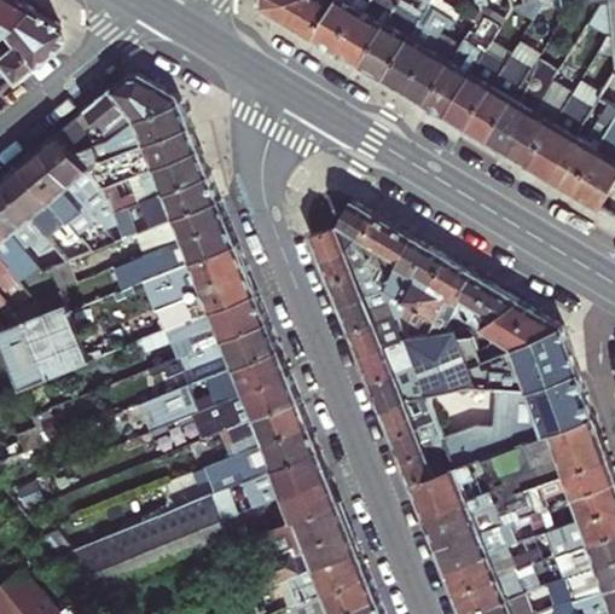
[(0,27),(23,9),(7,0),(0,0),(0,27)]
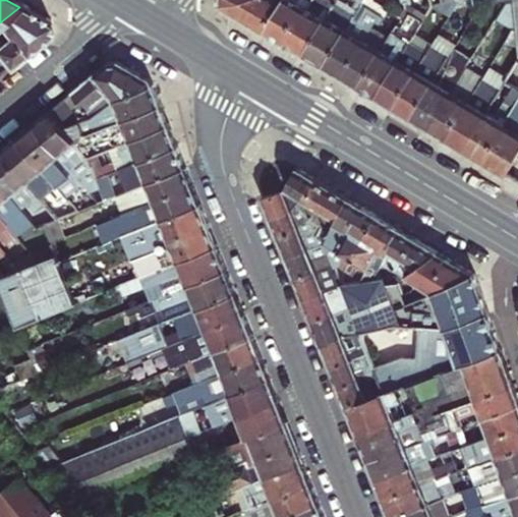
[(282,0),(218,0),(217,8),(261,35),(282,0)]
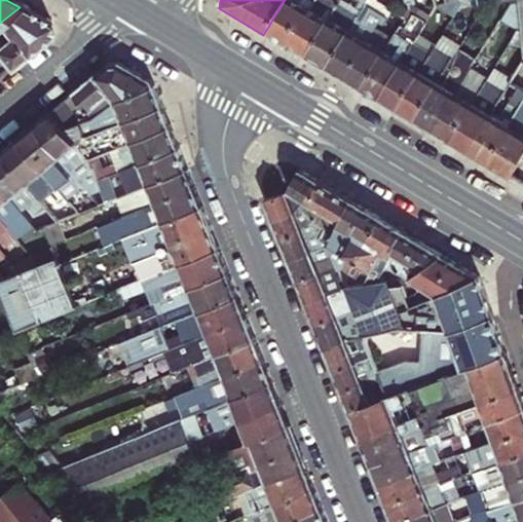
[(304,59),(335,8),(336,6),(326,0),(313,0),(306,11),(286,0),(285,0),(263,35),(304,59)]
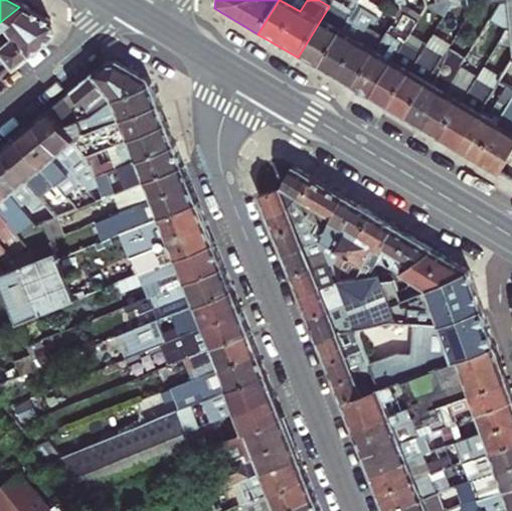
[(299,0),(280,0),(300,11),(307,0),(306,0),(302,0),(302,1),(299,0)]
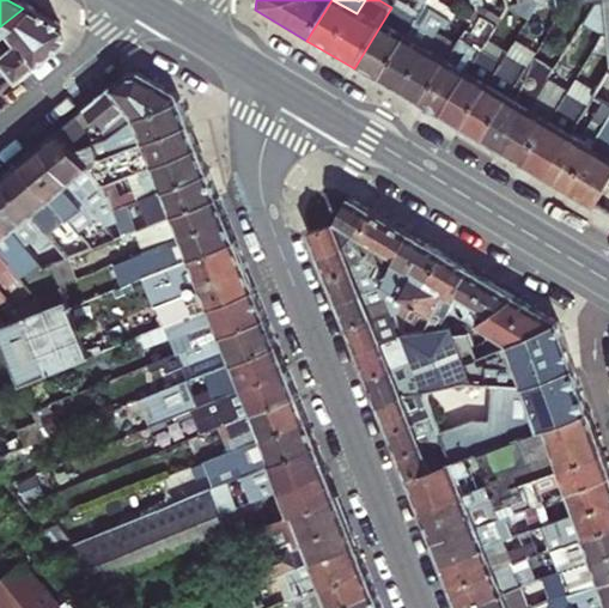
[(396,0),(412,10),(415,5),(406,0),(396,0)]
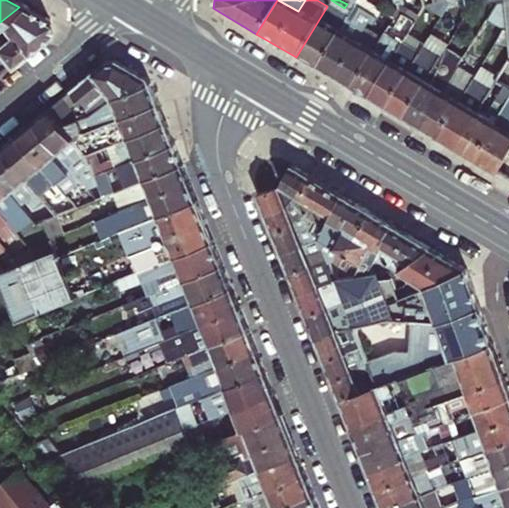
[(503,49),(505,62),(508,65),(508,0),(499,0),(500,7),(501,21),(502,29),(502,34),(503,49)]
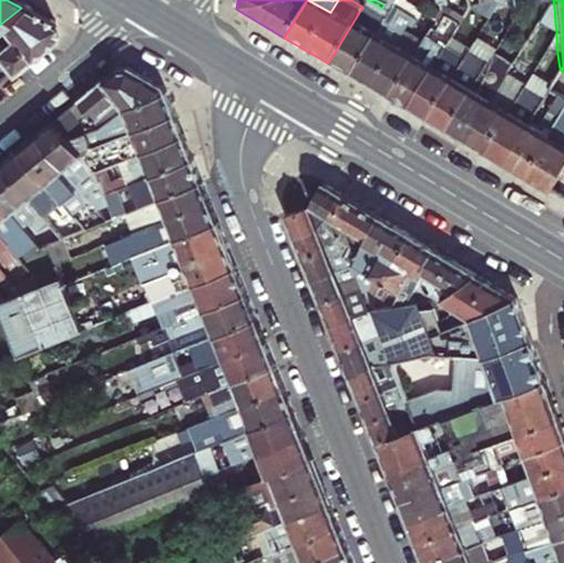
[(412,14),(393,2),(390,8),(389,9),(414,23),(418,17),(412,14)]
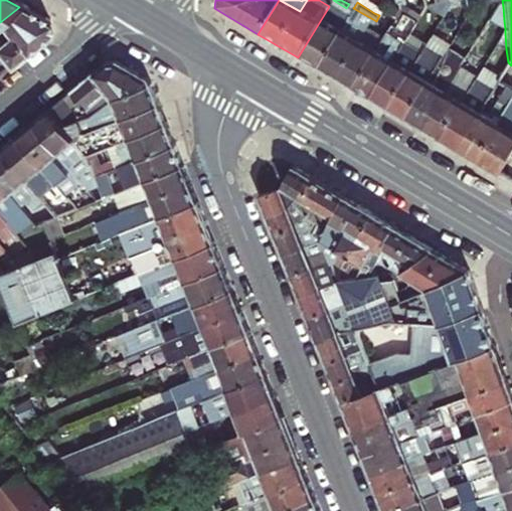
[(354,7),(349,4),(346,8),(346,9),(350,13),(353,8),(354,7)]
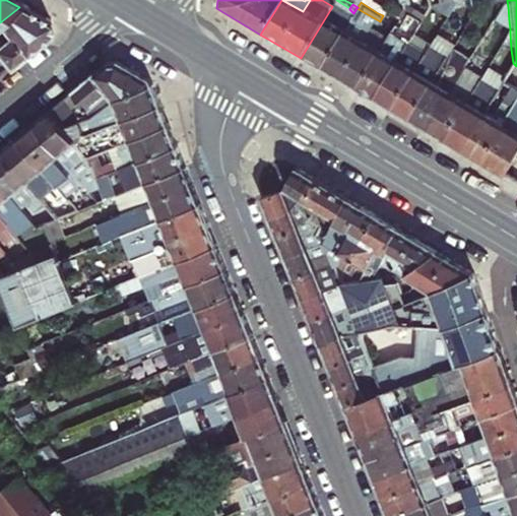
[(19,7),(0,22),(0,64),(1,65),(0,66),(0,74),(48,36),(49,36),(47,23),(19,7)]
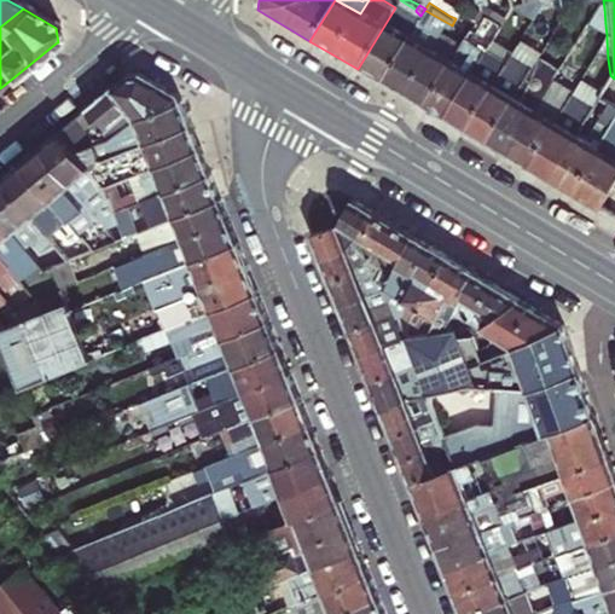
[(406,39),(419,18),(421,16),(416,11),(410,19),(394,10),(358,69),(381,82),(404,42),(406,39)]
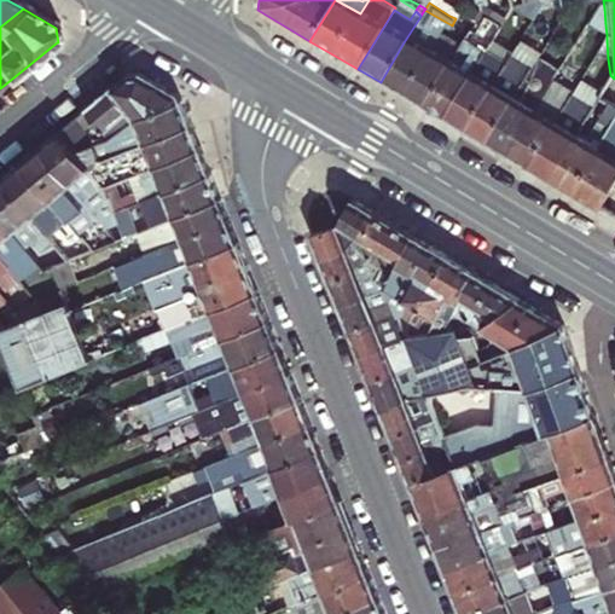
[(421,16),(419,18),(441,30),(446,34),(452,25),(424,10),(421,16)]
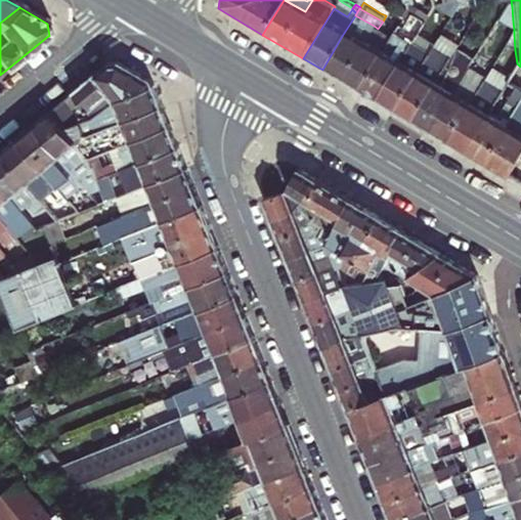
[(408,19),(420,26),(424,18),(407,8),(402,15),(408,19)]
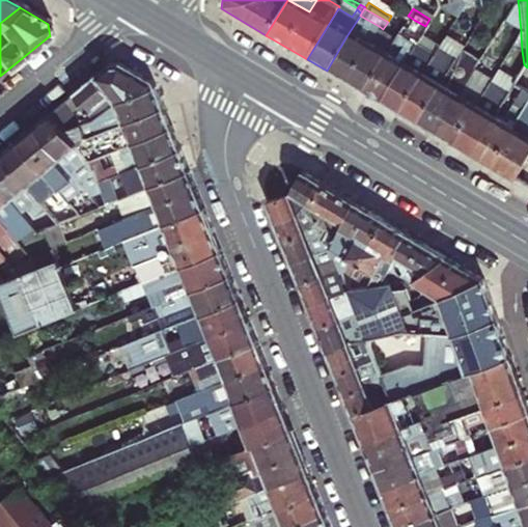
[(388,22),(400,30),(406,33),(409,27),(391,16),(388,22)]
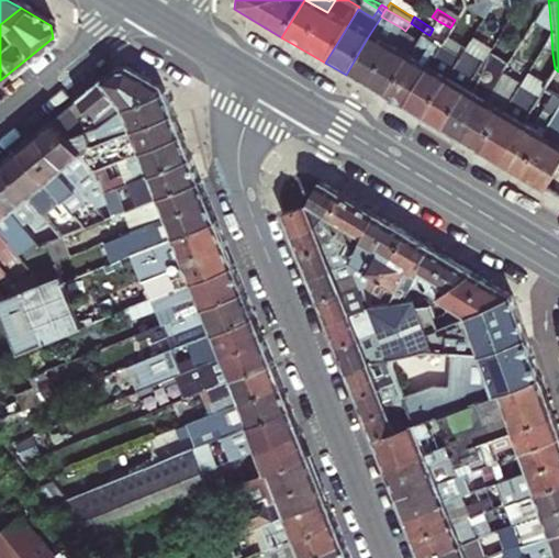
[(426,68),(437,49),(440,45),(450,28),(438,21),(434,28),(437,30),(428,46),(418,41),(407,58),(383,98),(402,109),(426,68)]
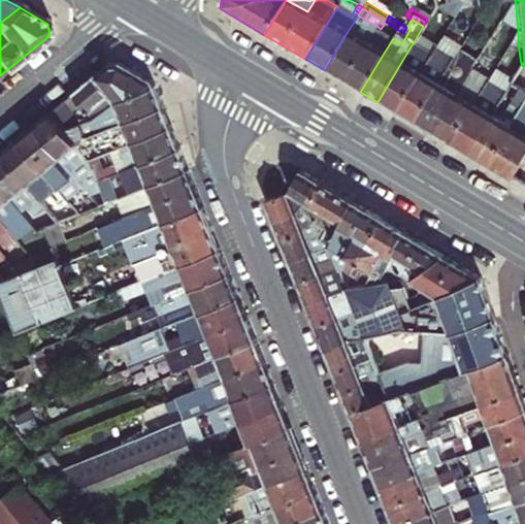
[(365,44),(347,33),(345,36),(325,70),(342,82),(365,44)]
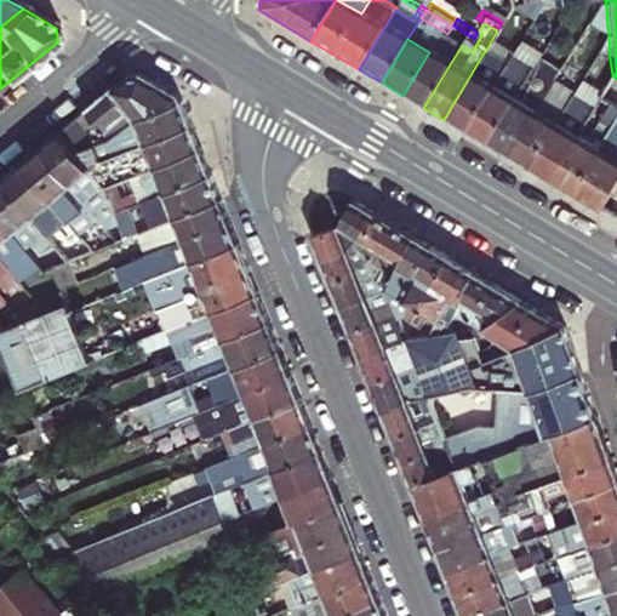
[(444,120),(466,132),(491,87),(503,67),(507,62),(486,50),(483,55),(470,75),(444,120)]
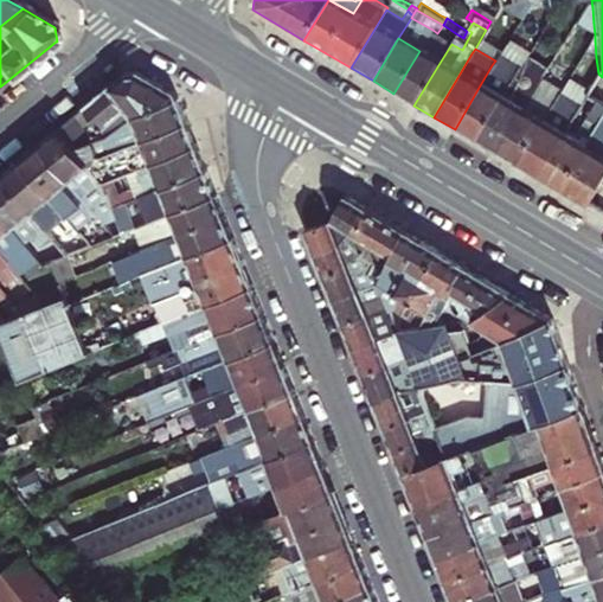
[(393,94),(414,106),(440,63),(419,51),(393,94)]
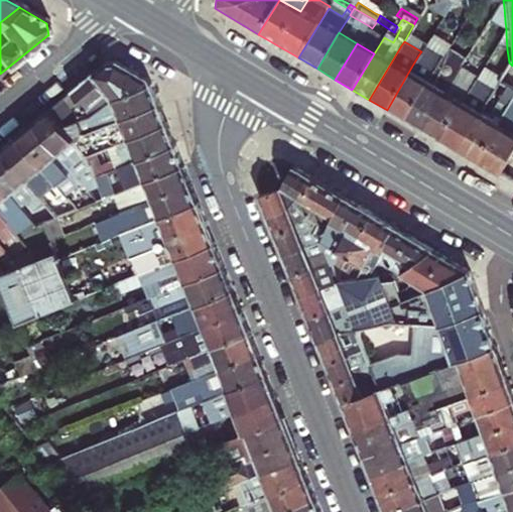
[(387,110),(404,120),(425,84),(436,66),(438,61),(421,51),(418,55),(408,73),(387,110)]
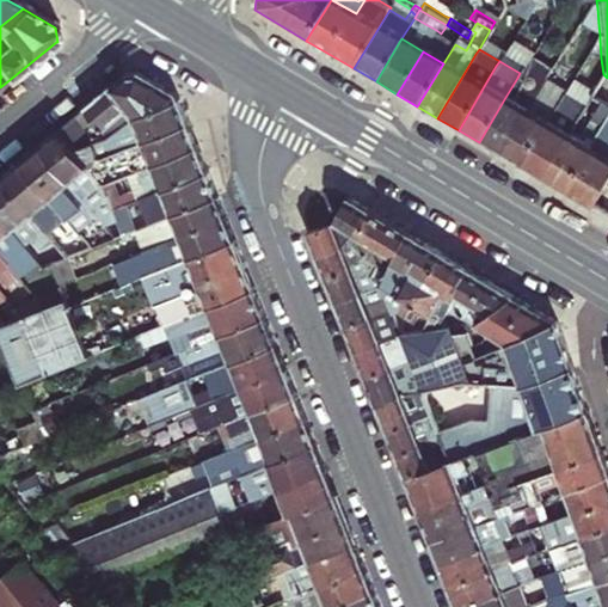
[(504,99),(479,142),(499,154),(524,111),(538,90),(541,83),(547,73),(527,61),(520,73),(517,78),(504,99)]
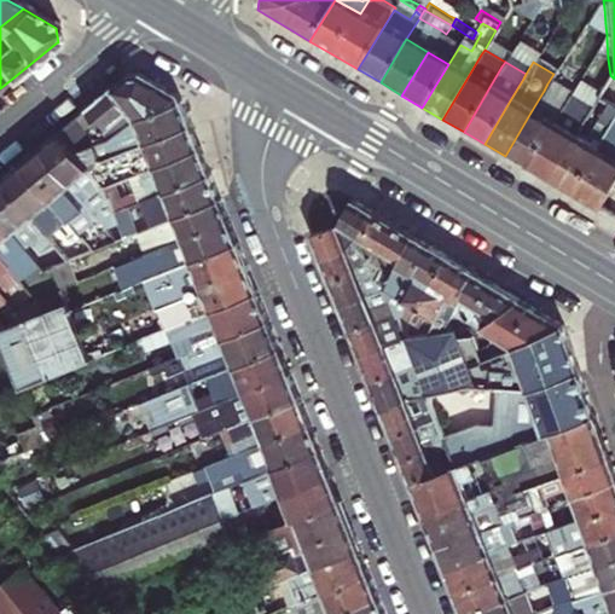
[(569,195),(614,222),(614,79),(610,75),(593,102),(608,110),(614,114),(610,120),(605,128),(592,148),(596,150),(569,195)]
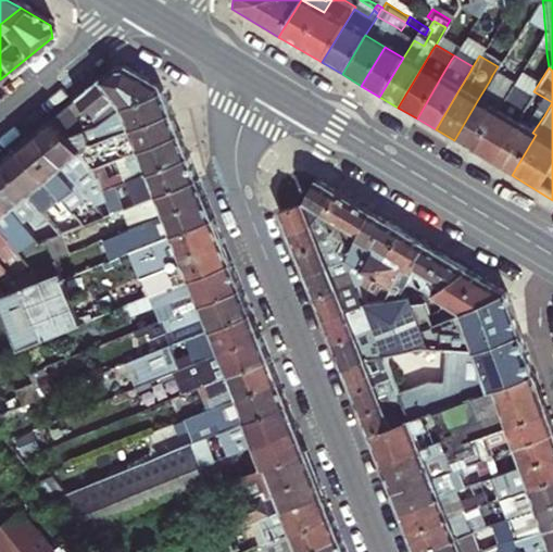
[(97,129),(100,126),(107,122),(120,111),(161,95),(159,89),(125,71),(113,71),(75,103),(97,129)]
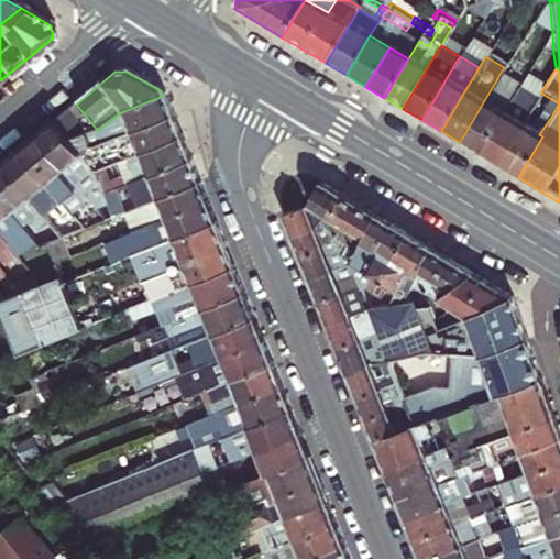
[(518,88),(498,76),(495,83),(483,102),(460,142),(479,153),(503,113),(514,95),(518,88)]
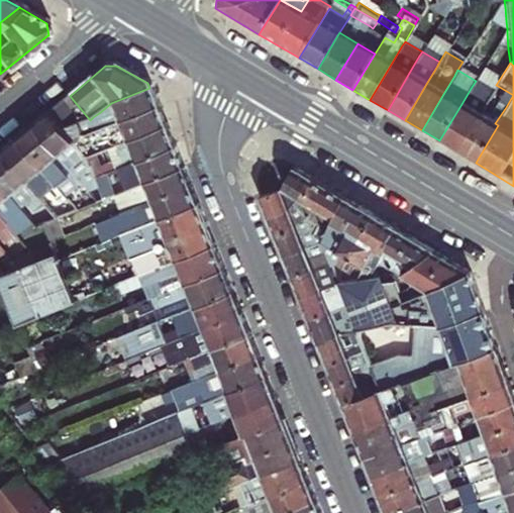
[(456,151),(479,114),(487,101),(489,97),(493,91),(476,81),(472,87),(461,104),(439,140),(456,151)]
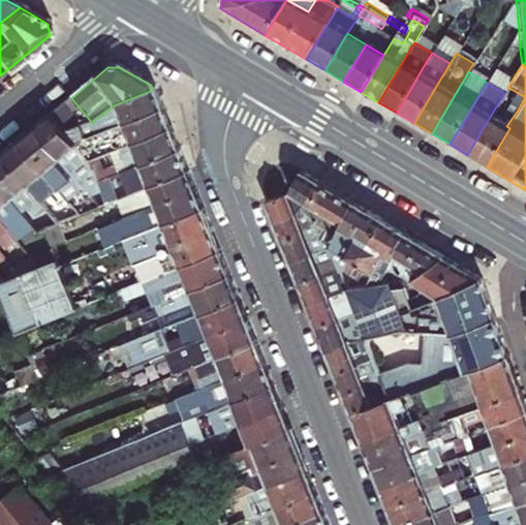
[(110,131),(160,111),(153,90),(114,105),(101,116),(110,131)]
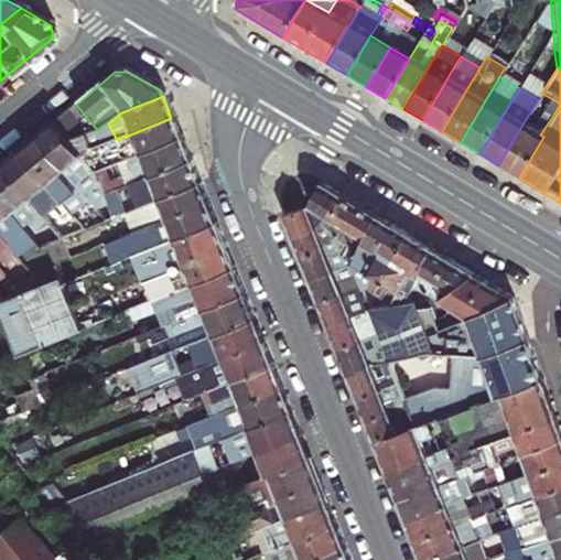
[(531,130),(522,125),(498,165),(519,178),(543,137),(540,135),(552,117),(543,111),(531,130)]
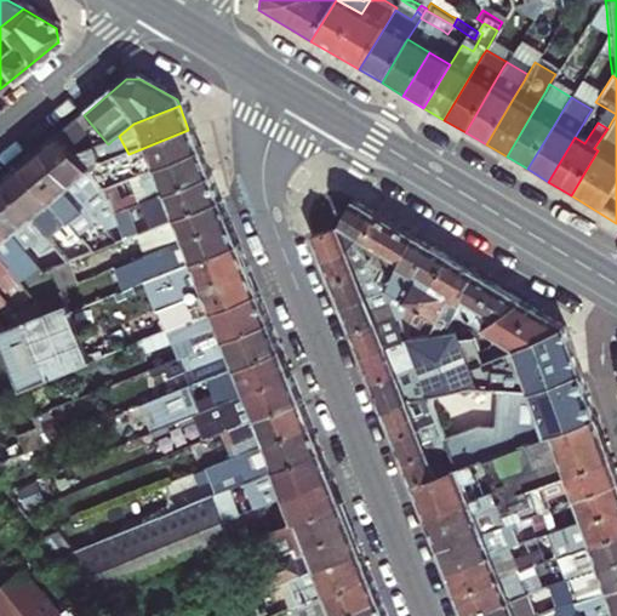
[(57,136),(74,157),(92,150),(70,125),(57,136)]
